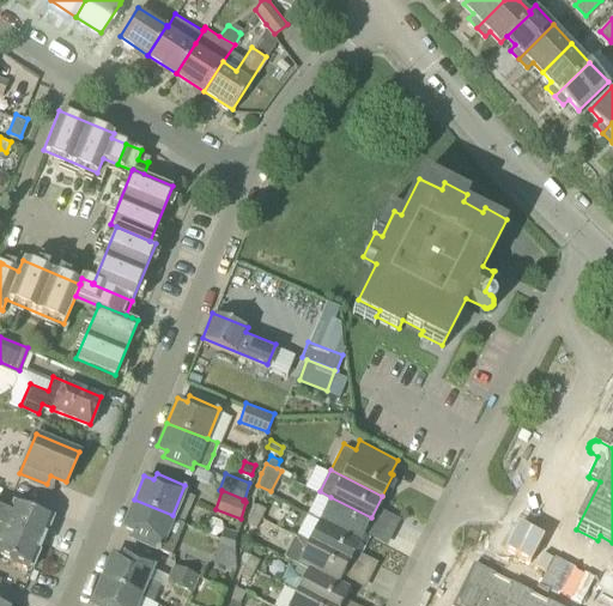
[(331,497),(320,519),(360,539),(371,517),(331,497)]
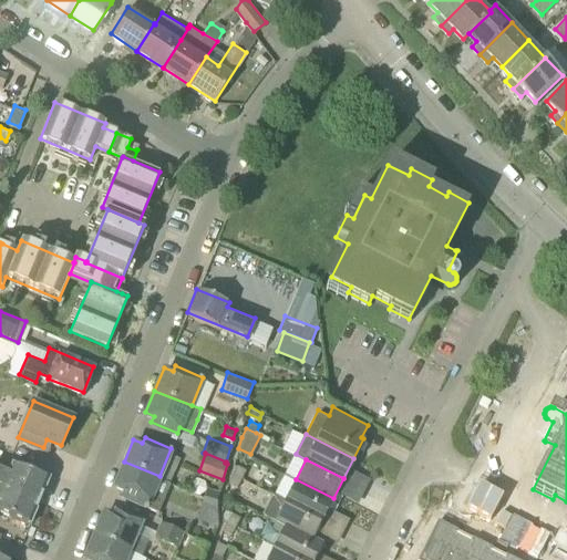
[(124,462),(114,484),(123,488),(121,494),(147,505),(158,509),(171,481),(169,481),(169,480),(160,476),(124,462)]
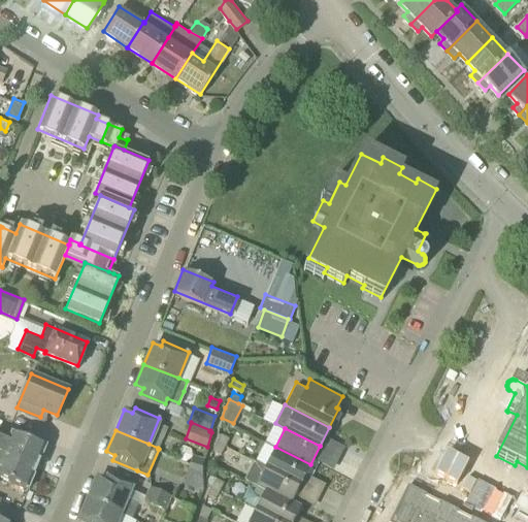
[(9,436),(0,432),(0,451),(35,466),(44,445),(11,431),(9,436)]
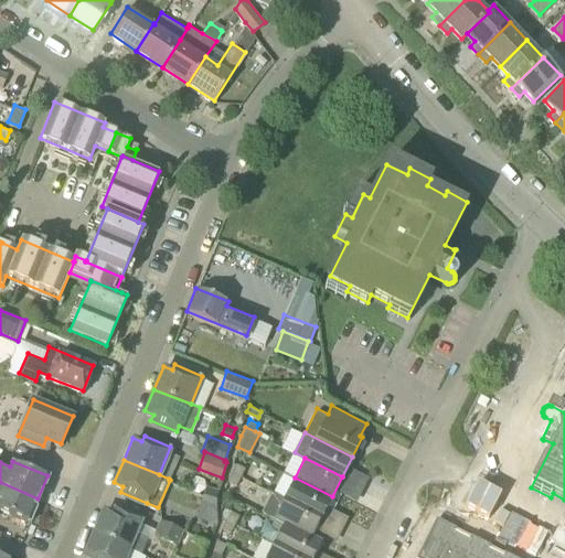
[(233,470),(241,474),(245,467),(236,462),(233,470)]
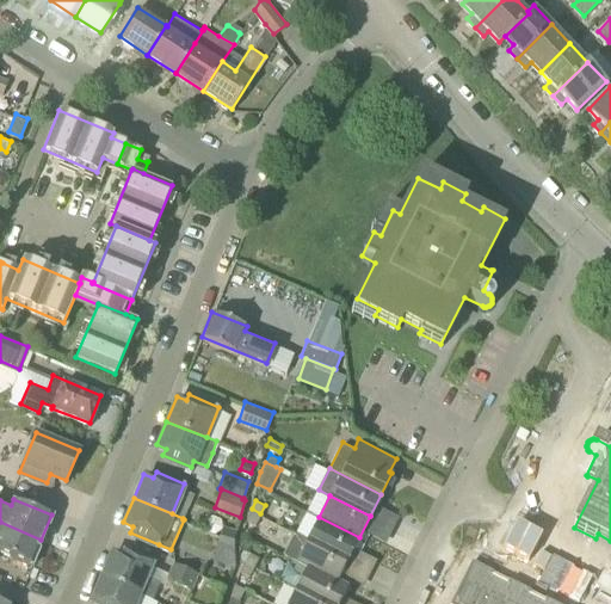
[(389,538),(399,512),(381,505),(370,531),(389,538)]
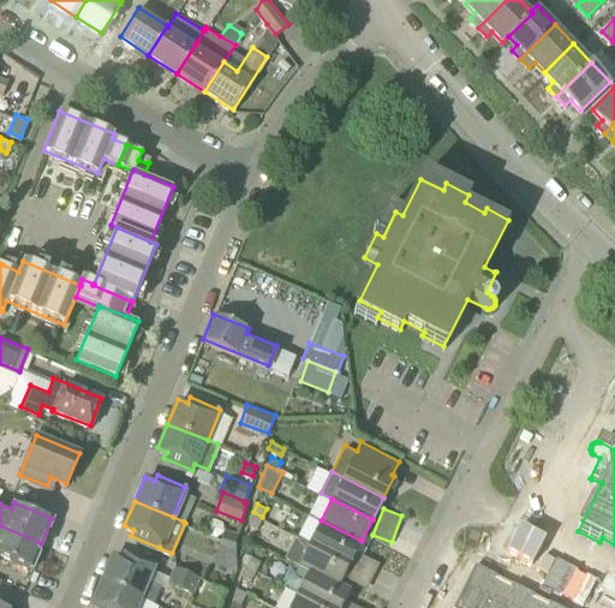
[(257,526),(262,517),(254,512),(249,522),(257,526)]
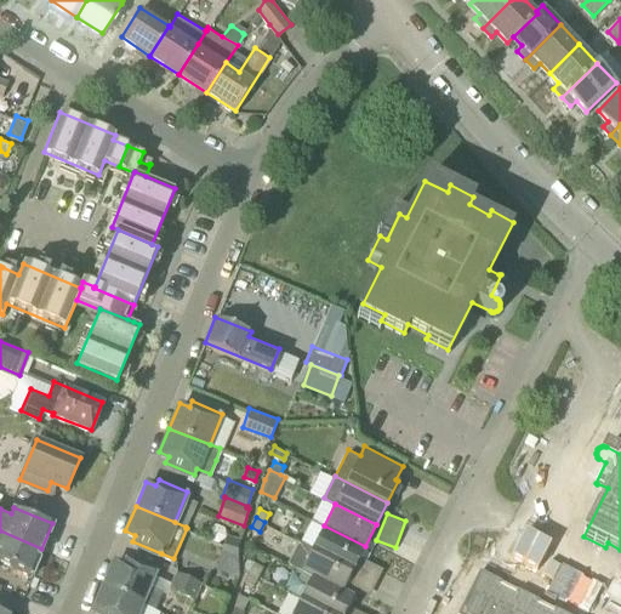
[(313,547),(353,568),(365,546),(324,526),(313,547)]
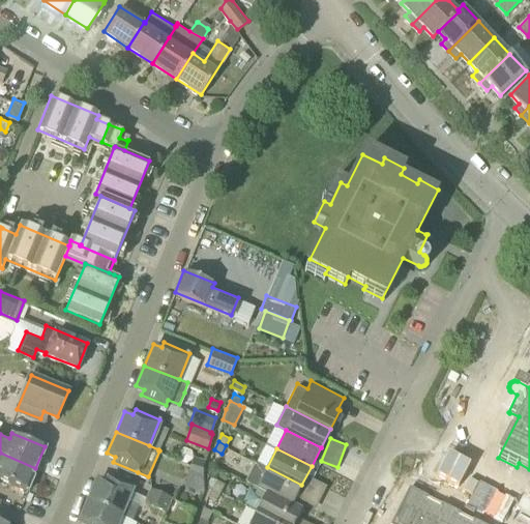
[(0,476),(27,488),(35,468),(0,453),(0,476)]
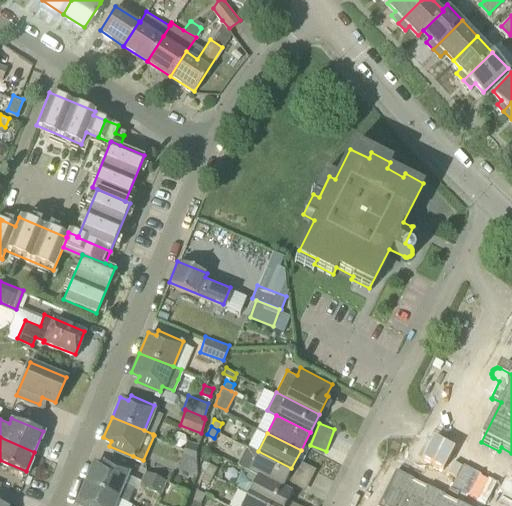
[(195,451),(196,452),(196,451),(198,442),(187,438),(184,447),(195,450),(195,451)]
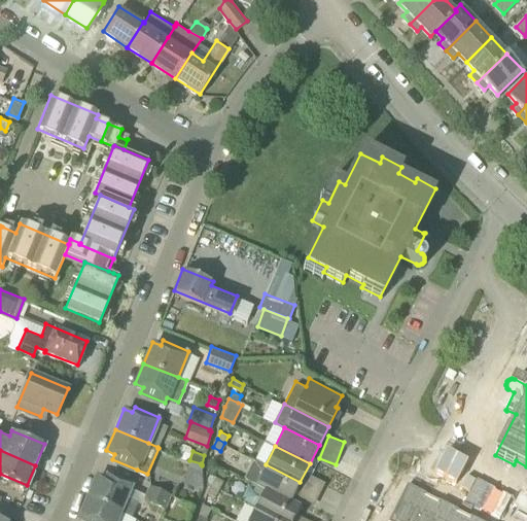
[(265,487),(290,499),(300,482),(266,464),(254,458),(245,477),(253,481),(265,487)]
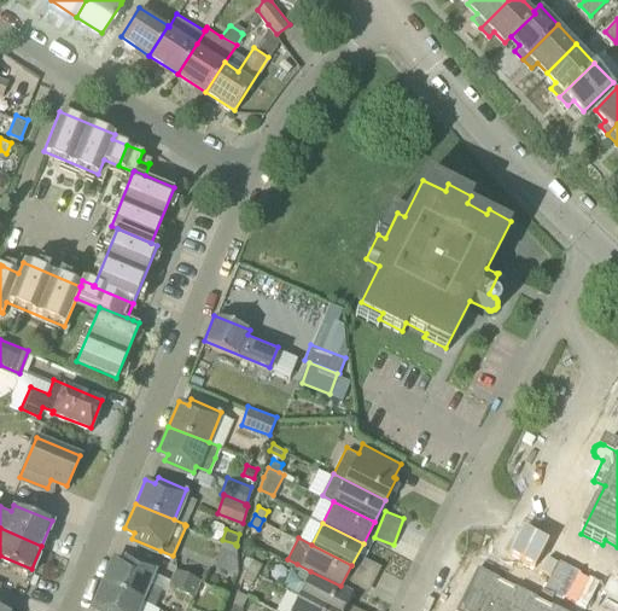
[(237,556),(235,545),(235,543),(222,540),(219,550),(237,556)]
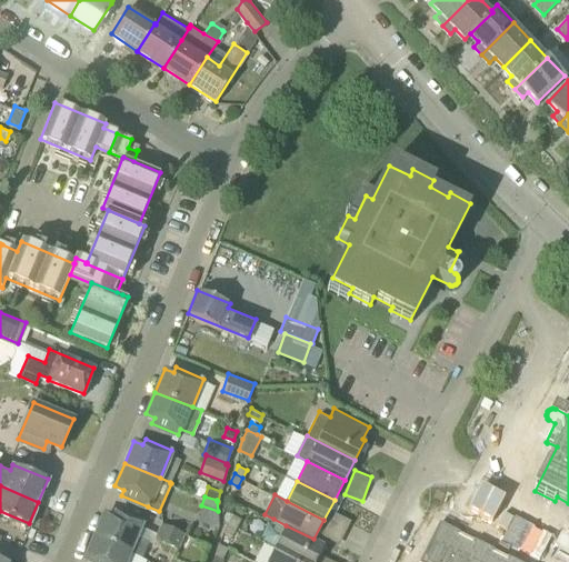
[(338,510),(326,531),(340,539),(351,518),(338,510)]
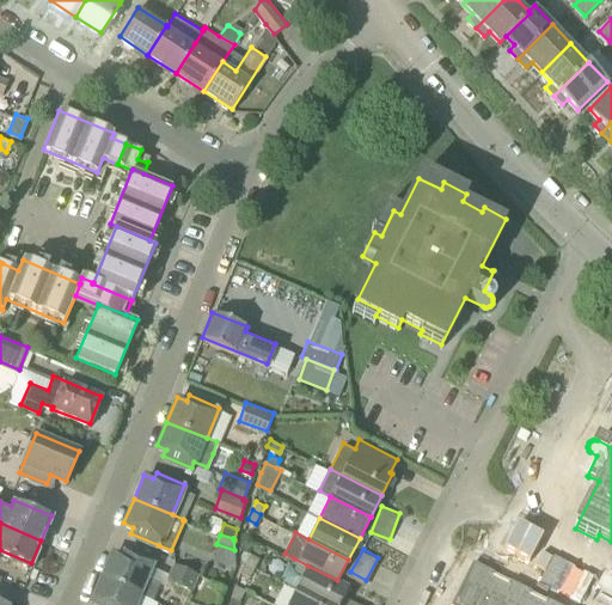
[(167,578),(170,573),(151,566),(152,562),(123,550),(121,556),(111,552),(102,576),(141,593),(153,599),(153,598),(160,582),(165,585),(167,578)]
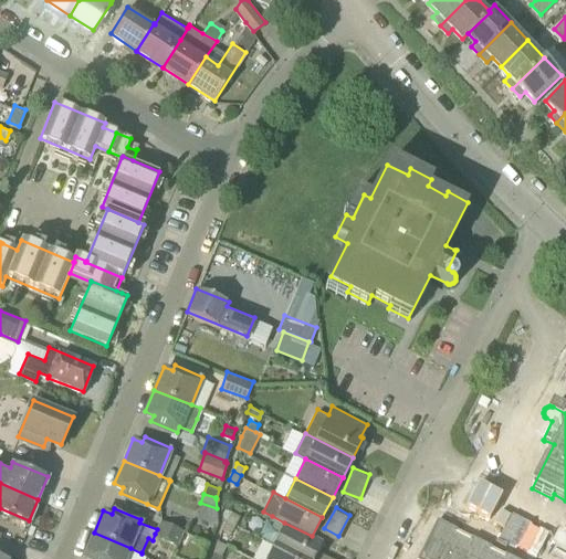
[(227,517),(237,523),(240,514),(231,509),(230,510),(227,517)]
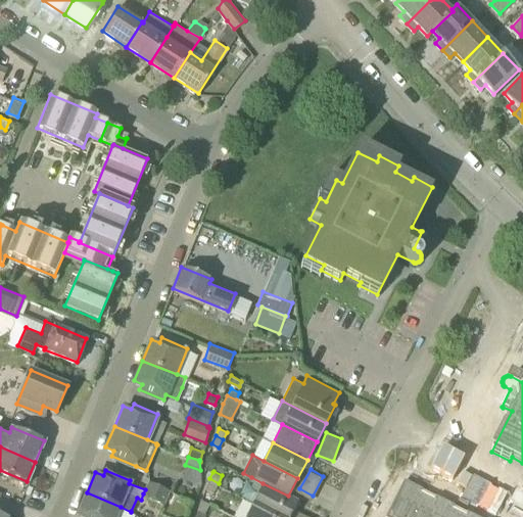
[(417,484),(398,475),(379,513),(386,516),(418,516),(431,491),(430,491),(429,494),(416,486),(417,484)]
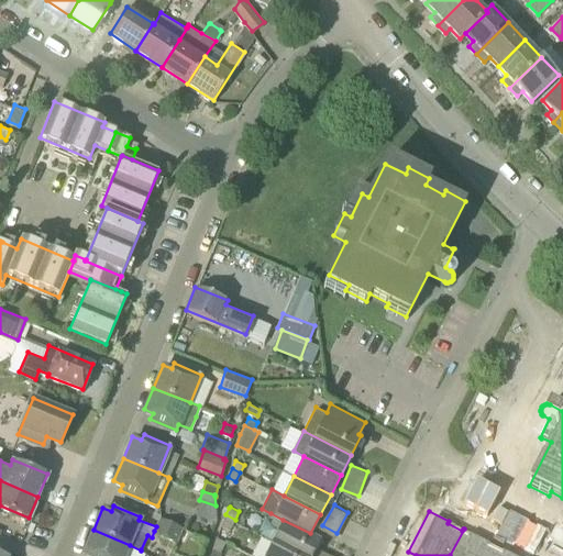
[(264,534),(273,540),(305,555),(311,555),(320,538),(310,533),(283,520),(271,513),(266,515),(261,526),(261,531),(264,534)]
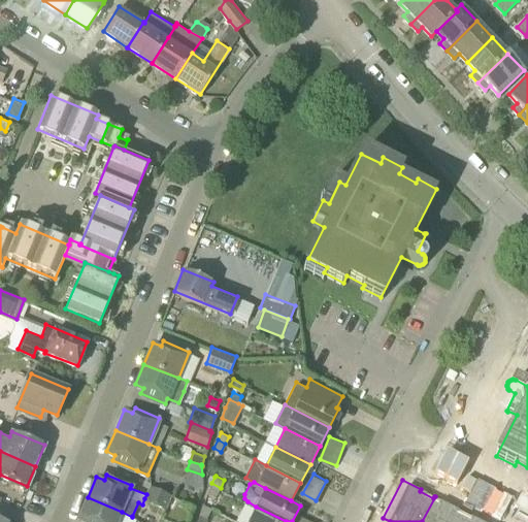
[(221,488),(211,483),(210,484),(207,492),(217,496),(221,488)]
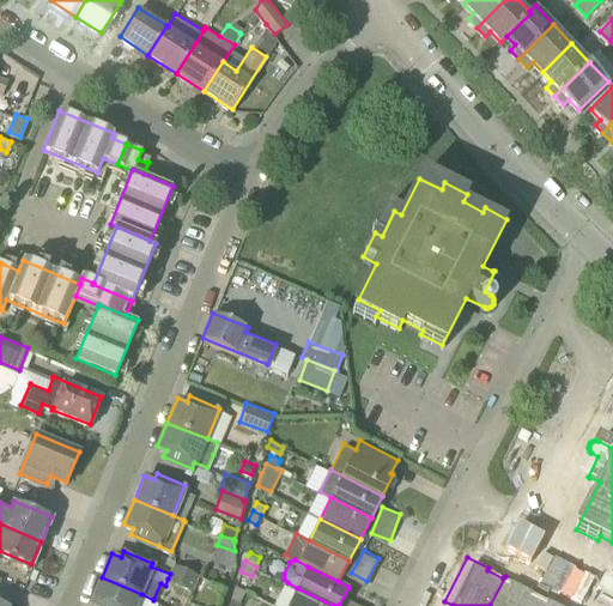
[(193,589),(199,574),(174,563),(170,574),(168,579),(193,589)]
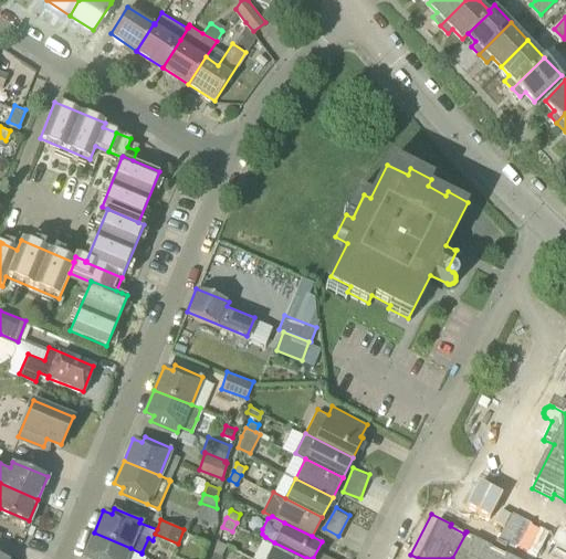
[(495,558),(501,549),(500,549),(499,550),(484,544),(485,541),(467,531),(452,558),(495,558)]
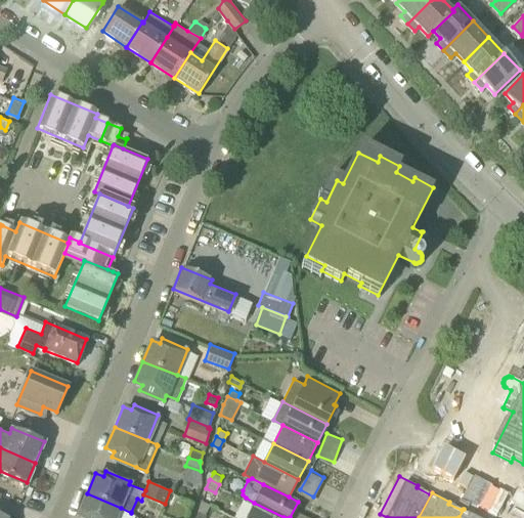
[(116,517),(121,508),(87,493),(78,514),(86,517),(116,517)]
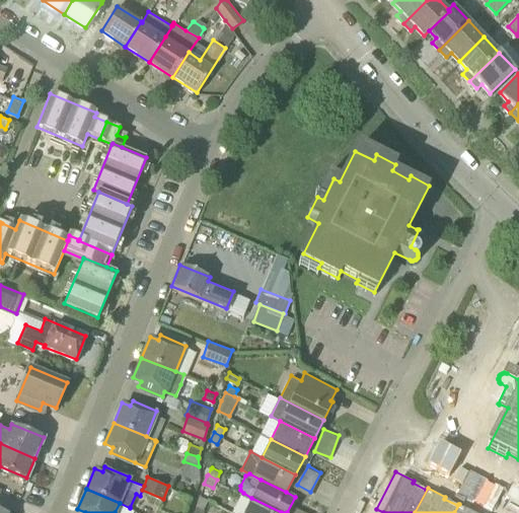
[(197,505),(192,512),(202,512),(204,509),(203,508),(208,498),(199,494),(196,501),(197,505)]
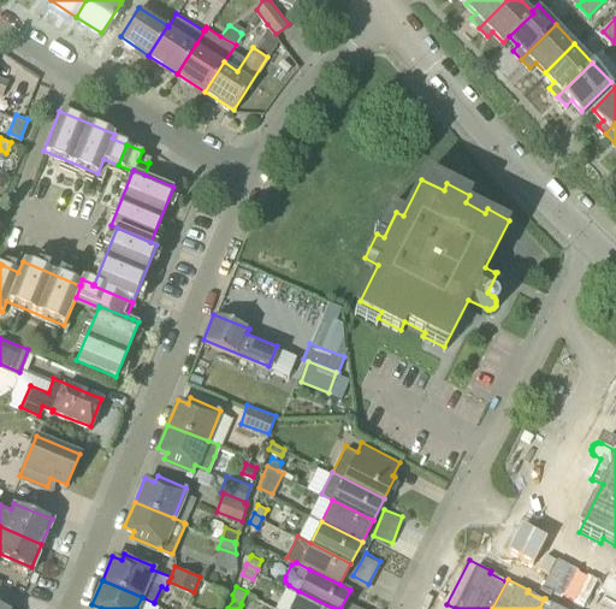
[(333,608),(298,591),(289,608),(333,608)]
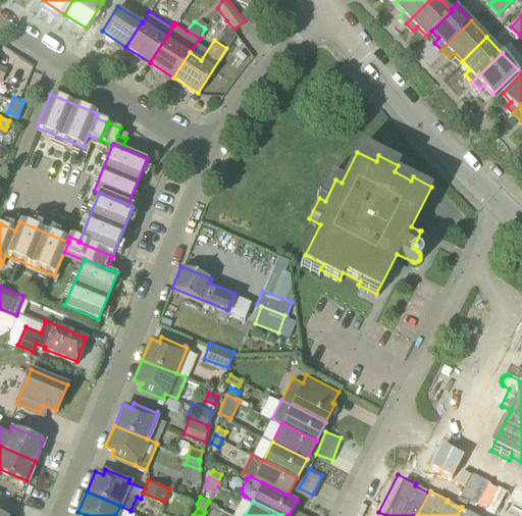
[(457,515),(478,515),(479,515),(462,507),(457,515)]
